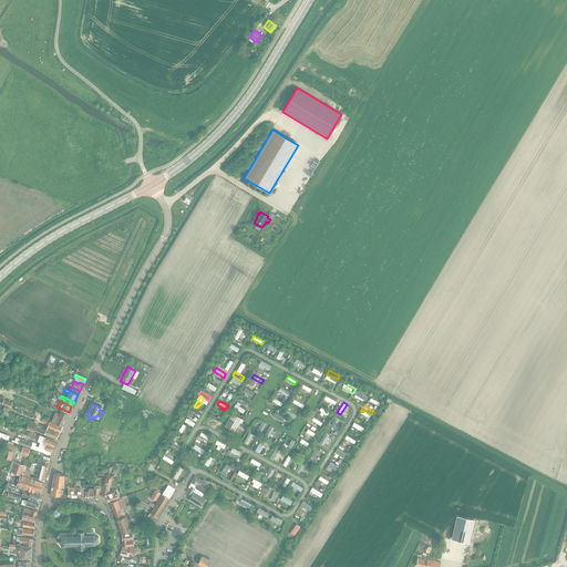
[(319,410),(329,416),(330,413),(320,406),(319,410)]
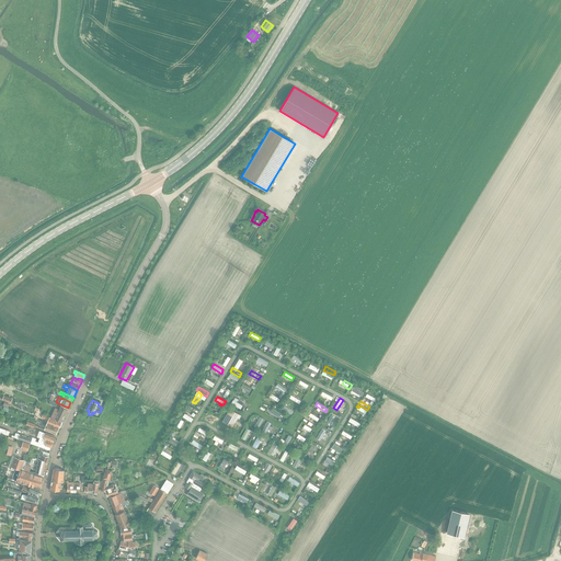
[(56,416),(63,420),(67,409),(61,405),(59,410),(55,408),(50,419),(55,420),(56,416)]
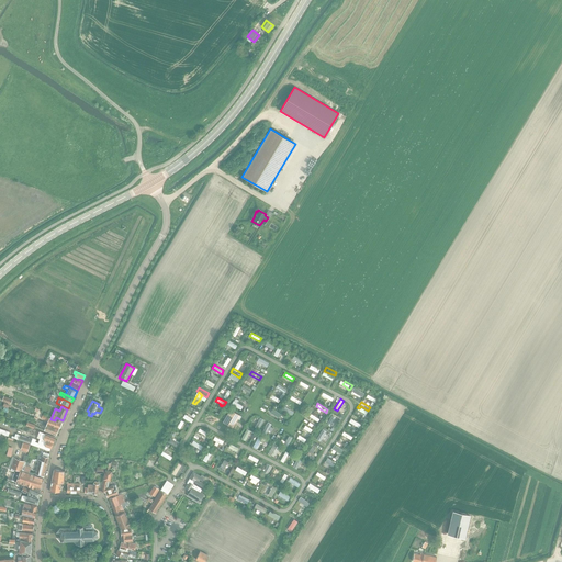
[(282,409),(292,415),(294,412),(284,406),(282,409)]
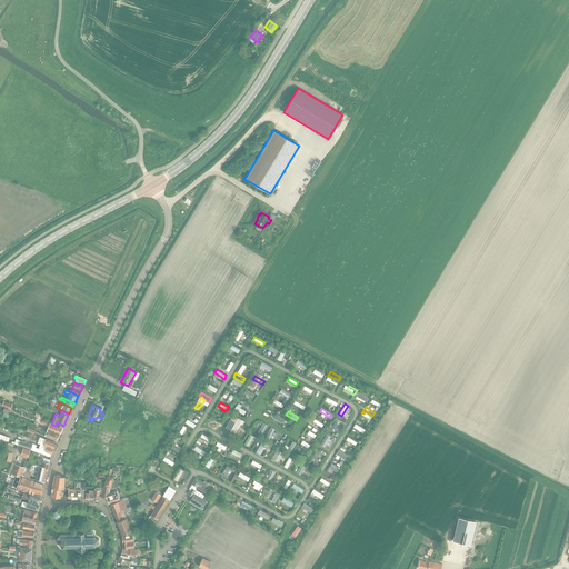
[(273,418),(282,423),(285,419),(276,415),(273,418)]
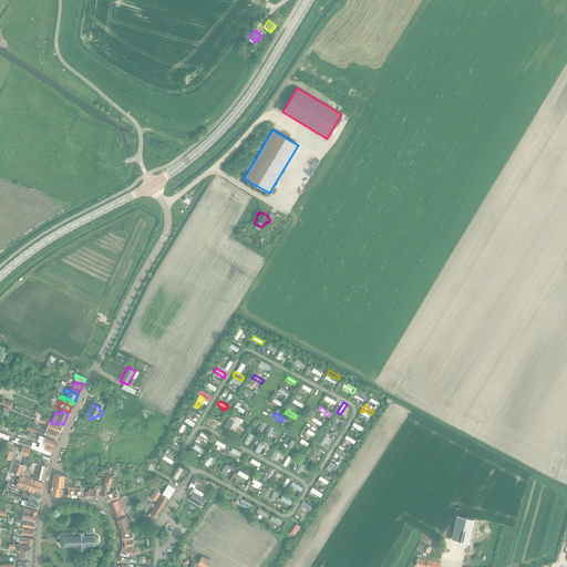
[(225,425),(235,432),(243,421),(232,414),(225,425)]
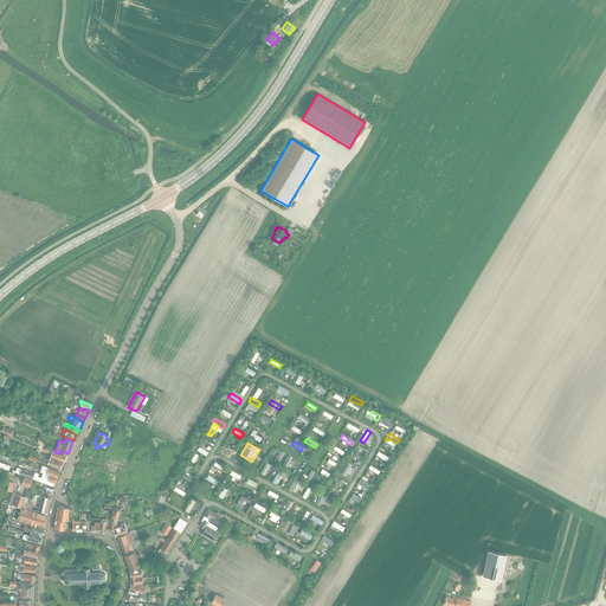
[(59,453),(55,452),(46,447),(45,451),(52,453),(51,456),(63,462),(64,462),(68,456),(66,456),(68,453),(60,450),(59,453)]
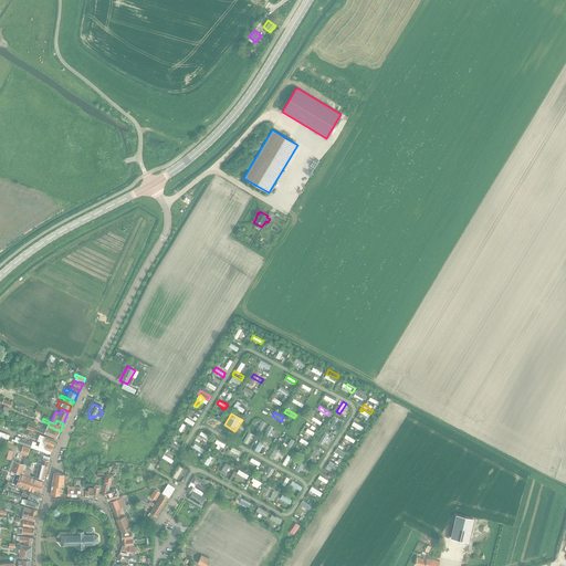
[(364,428),(354,421),(352,425),(362,431),(364,428)]
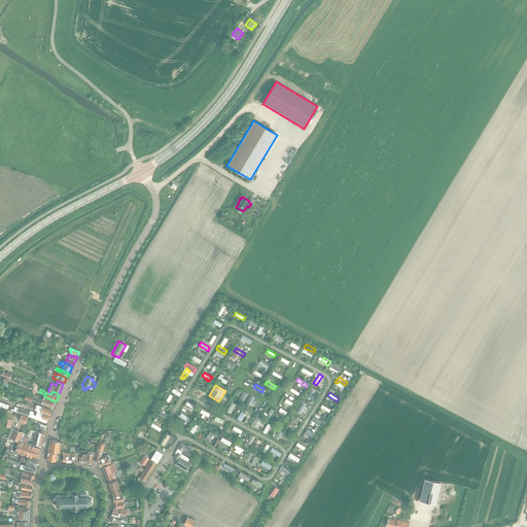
[(55,401),(44,396),(37,394),(36,396),(43,399),(41,403),(53,408),(55,401)]
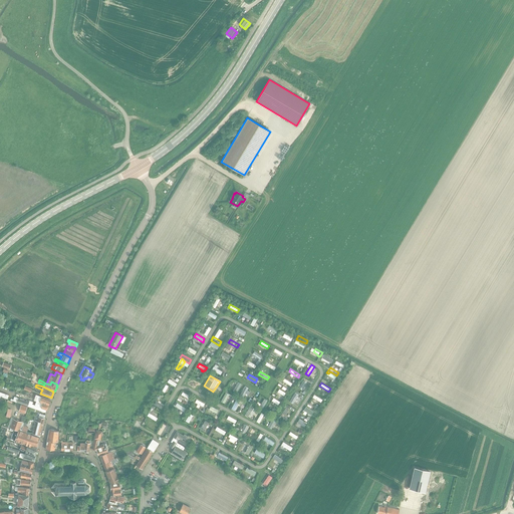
[(226,393),(221,401),(224,403),(229,395),(226,393)]
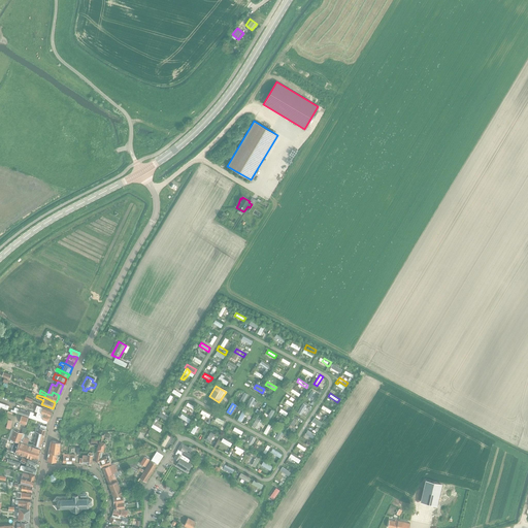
[(35,410),(35,411),(37,413),(50,417),(52,410),(42,407),(37,405),(35,410)]
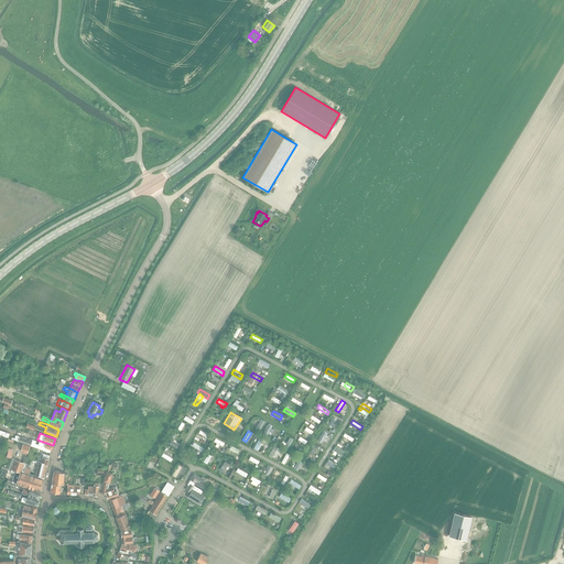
[(17,435),(14,440),(51,453),(52,448),(53,445),(40,441),(39,444),(35,443),(36,441),(31,438),(30,441),(17,435)]
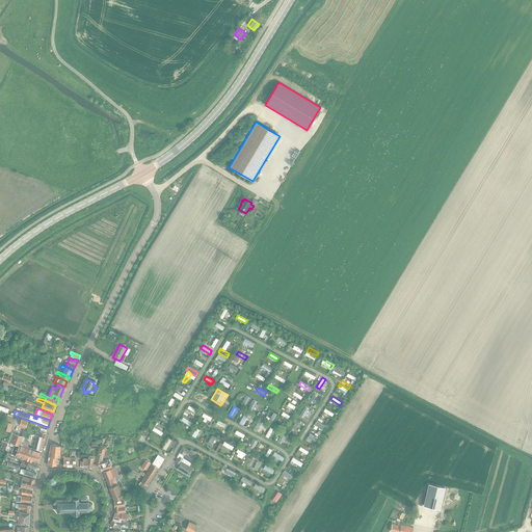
[(185,413),(182,417),(192,423),(195,419),(185,413)]
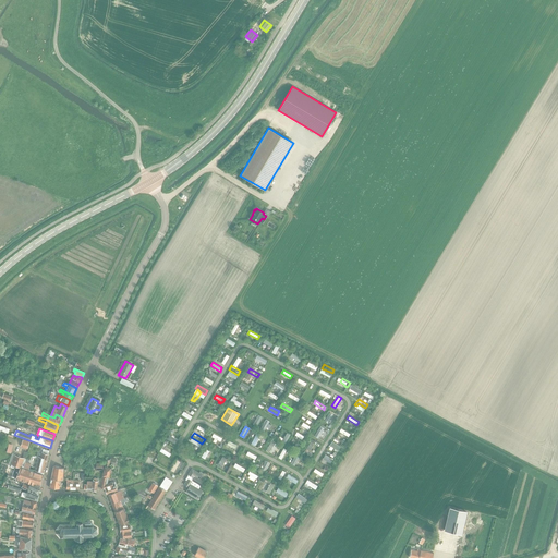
[(271,440),(266,450),(269,452),(275,443),(271,440)]
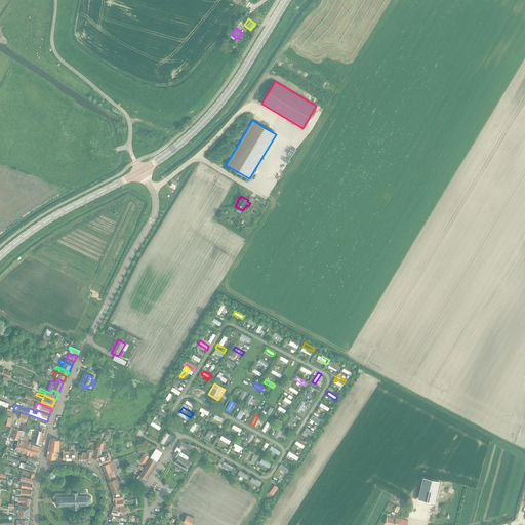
[(292,415),(286,426),(289,428),(295,417),(292,415)]
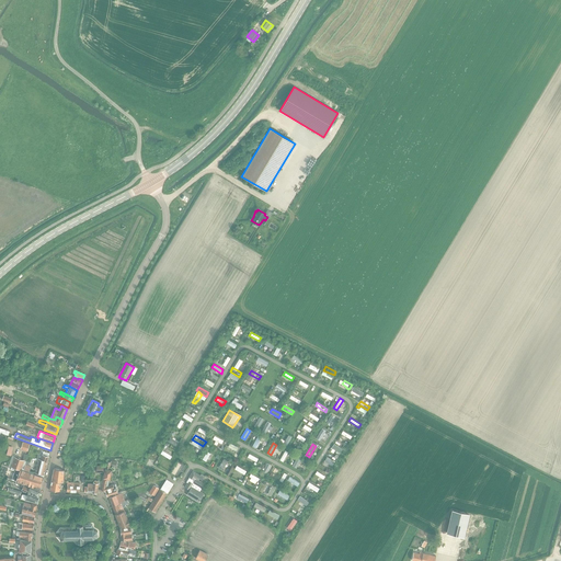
[(172,455),(174,451),(164,446),(162,449),(172,455)]
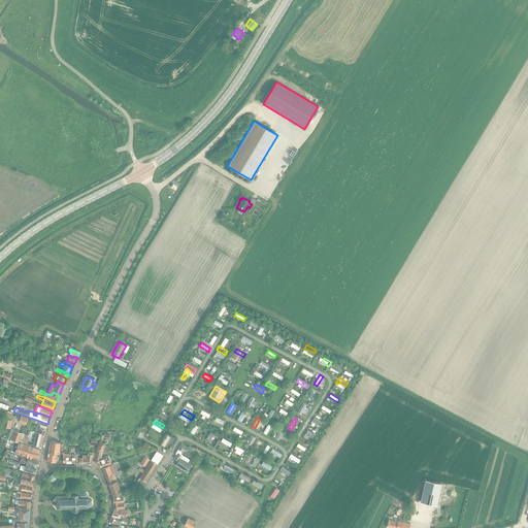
[(36,448),(41,450),(46,426),(40,425),(39,431),(38,431),(38,432),(36,432),(33,444),(36,446),(36,448)]
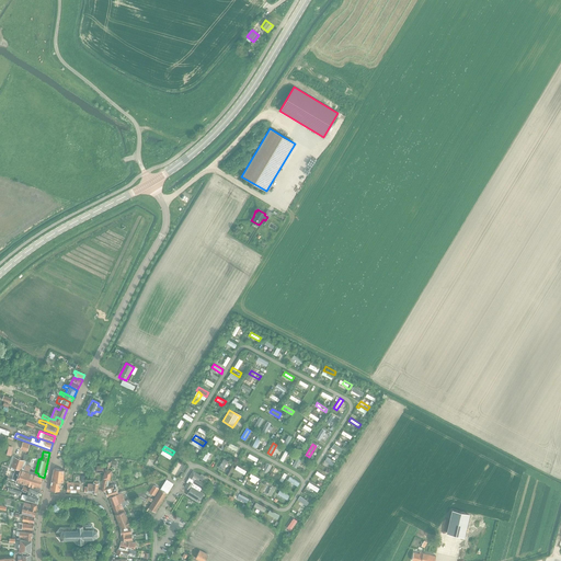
[(24,469),(26,461),(14,457),(10,470),(14,471),(12,479),(8,477),(7,480),(23,485),(30,488),(30,487),(33,488),(41,491),(41,490),(44,478),(38,476),(38,473),(35,472),(30,471),(24,469)]
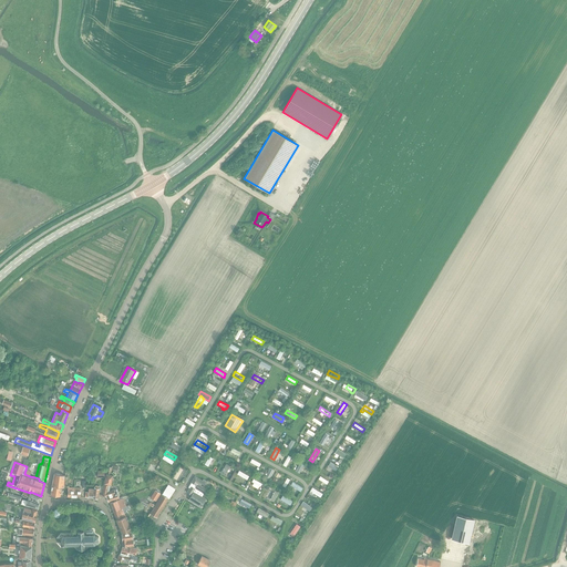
[(179,475),(186,466),(182,463),(175,472),(179,475)]
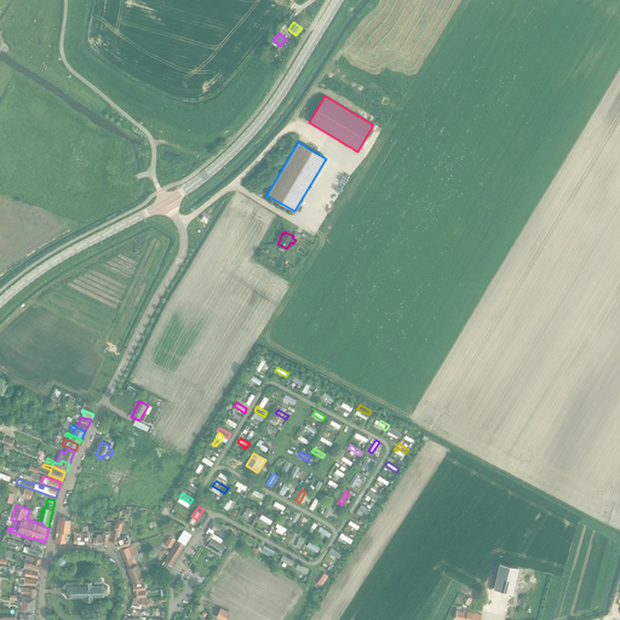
[(115,522),(113,543),(116,543),(119,549),(120,549),(131,545),(128,539),(126,540),(125,535),(119,538),(121,529),(121,530),(124,520),(121,518),(122,514),(122,511),(118,510),(115,522)]
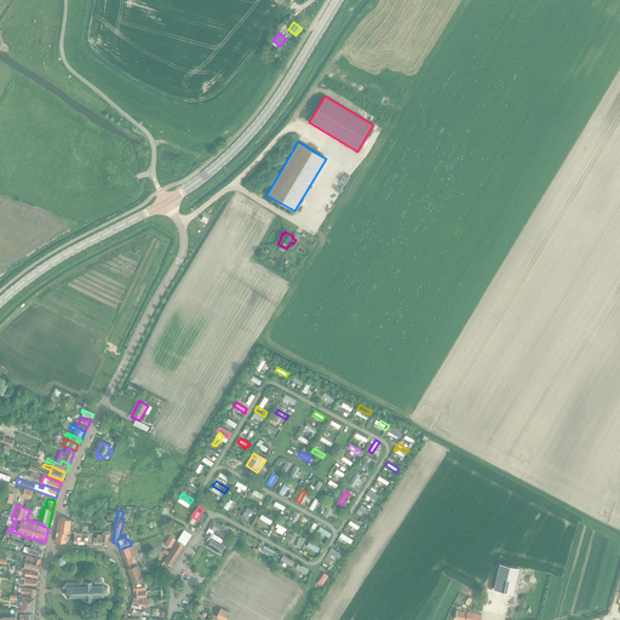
[(189,516),(177,510),(174,514),(187,520),(189,516)]
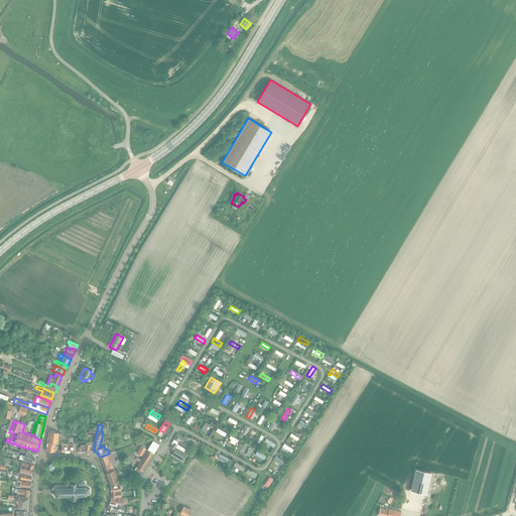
[(220,424),(218,428),(228,432),(230,428),(220,424)]
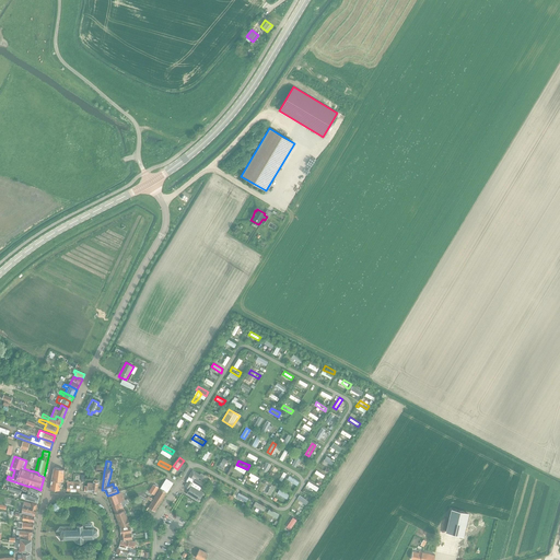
[(234,468),(244,474),(246,470),(236,465),(234,468)]
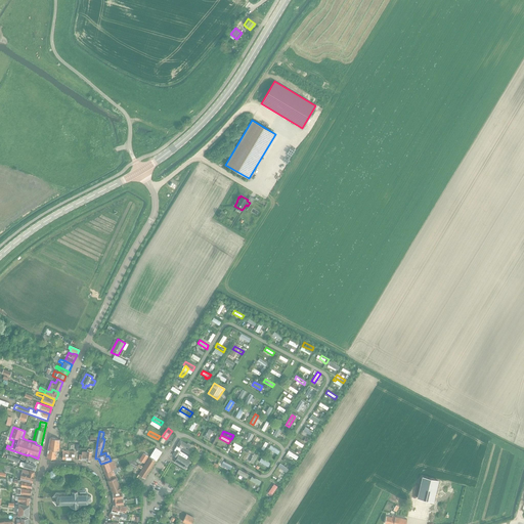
[(57,450),(59,450),(60,439),(50,437),(48,449),(46,457),(55,459),(57,450)]
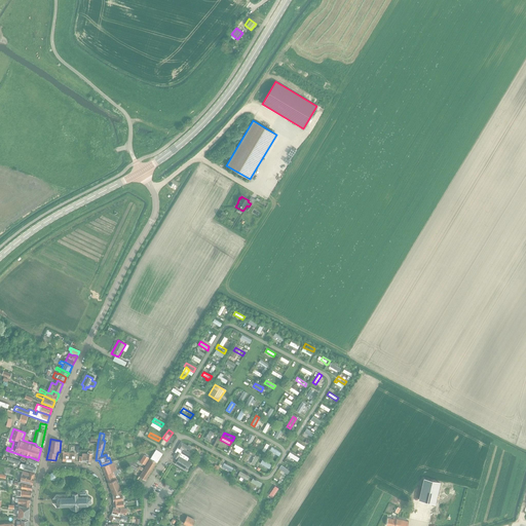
[(189,445),(188,446),(181,442),(178,447),(178,448),(176,452),(177,452),(174,456),(179,459),(176,464),(187,471),(191,462),(187,460),(192,453),(188,451),(190,447),(191,448),(192,447),(189,445)]
